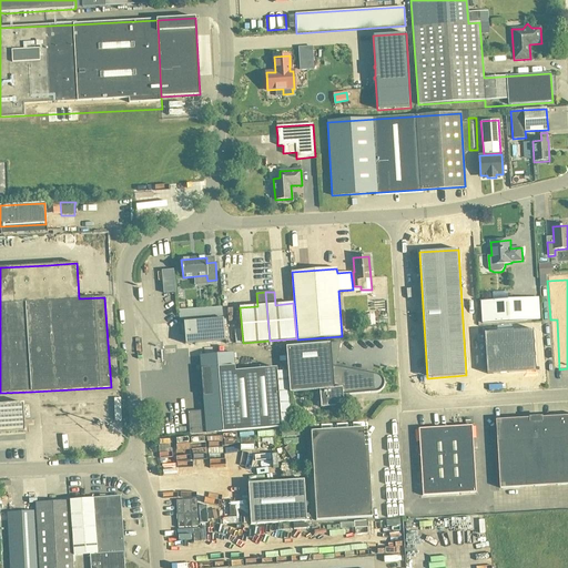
[(527,321),(526,298),(482,301),(483,323),(527,321)]
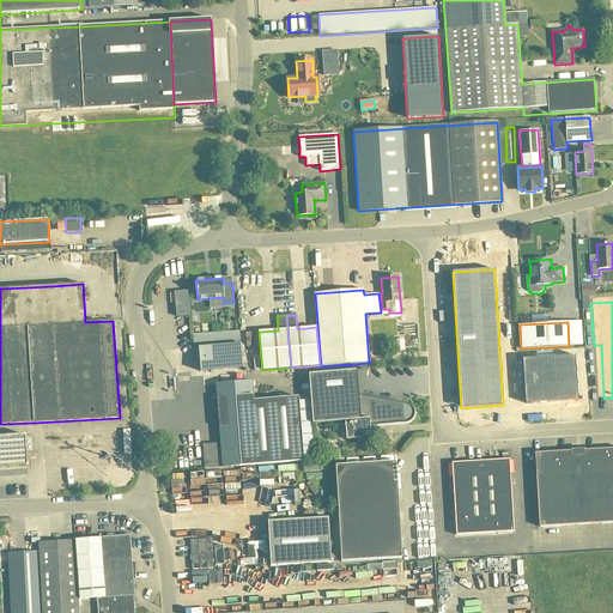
[(240,331),(193,334),(193,344),(241,341),(240,331)]
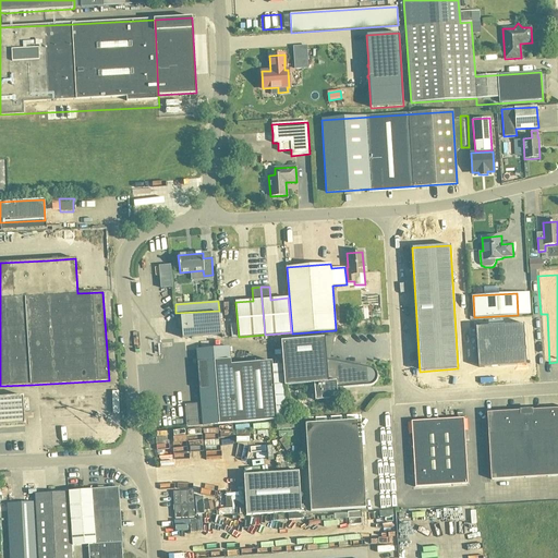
[(359,310),(360,320),(368,320),(367,308),(359,310)]
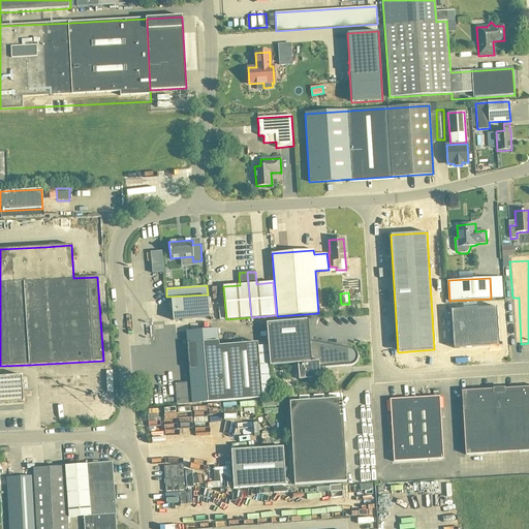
[(208,297),(170,300),(173,320),(210,317),(208,297)]
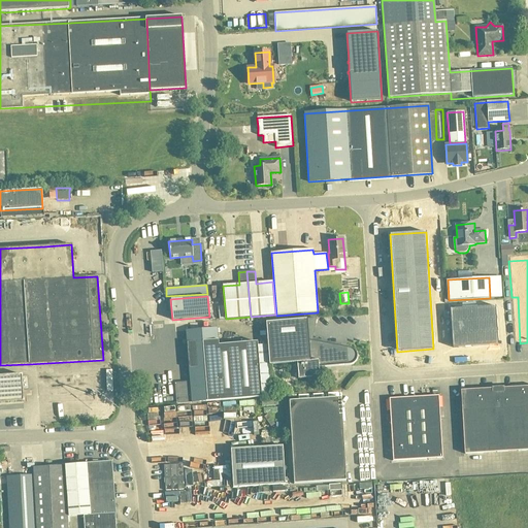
[(497,306),(452,309),(454,348),(499,344),(497,306)]
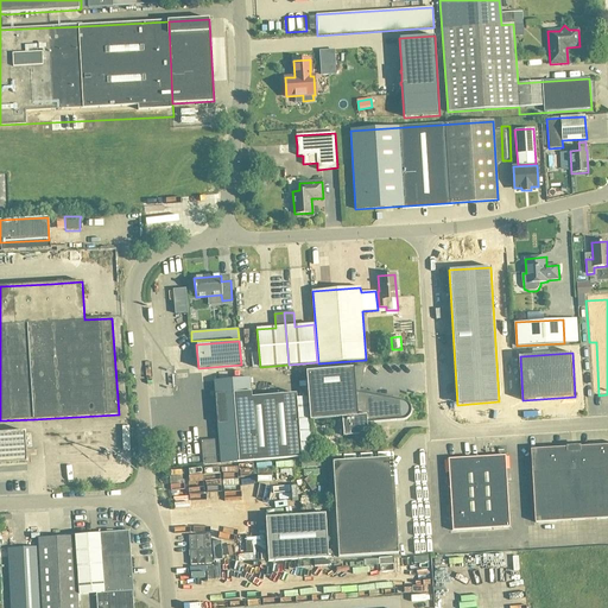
[(374,429),(374,422),(404,419),(407,418),(410,415),(411,411),(411,407),(410,405),(407,403),(405,401),(356,392),(354,367),(306,372),(310,420),(342,418),(343,436),(368,435),(368,430),(374,429)]
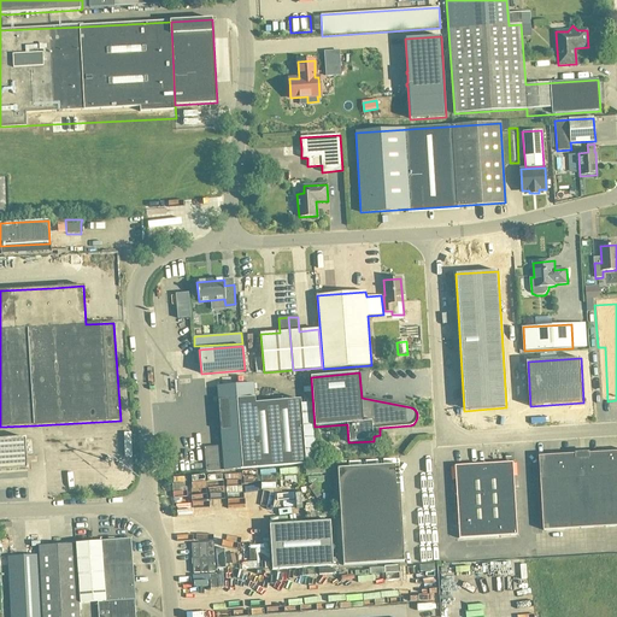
[(299,400),(266,403),(254,404),(253,383),(218,387),(224,471),(260,468),(271,466),(305,464),(299,400)]
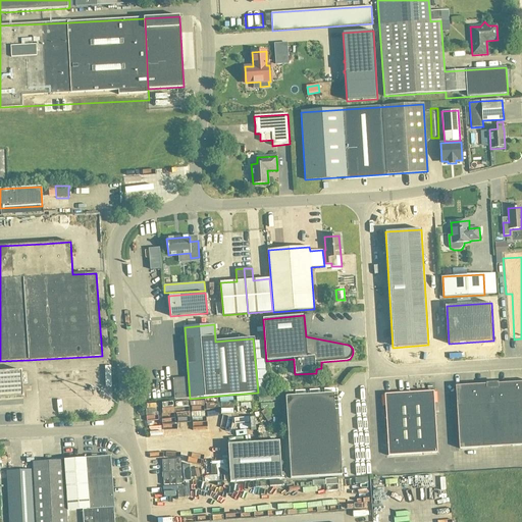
[(21,371),(21,370),(0,371),(0,399),(23,398),(23,397),(22,386),(29,385),(28,382),(28,373),(27,373),(21,373),(21,371)]
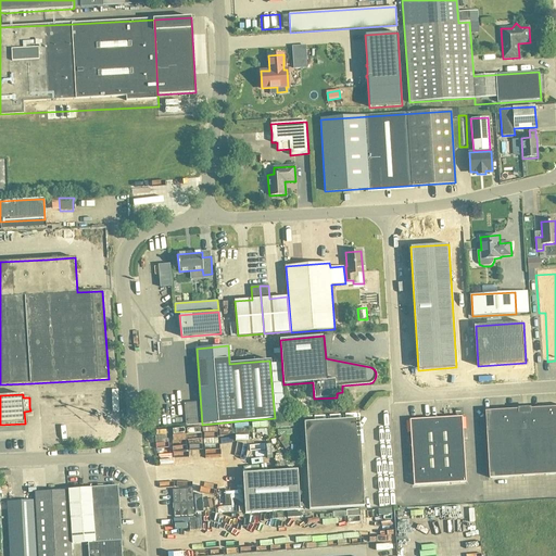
[(202,424),(201,402),(184,403),(186,426),(202,425),(202,424)]
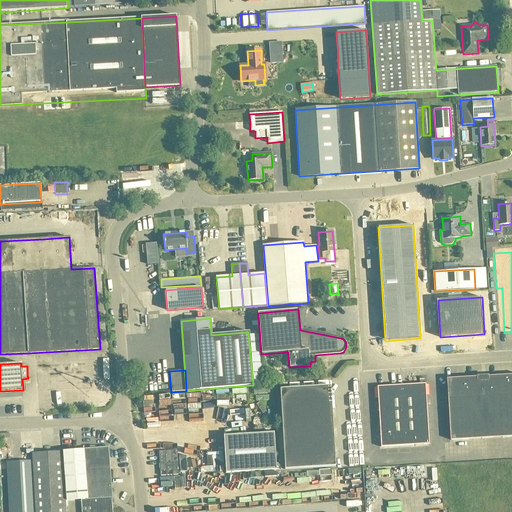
[(489,379),(484,380),(479,380),(479,377),(448,379),(451,440),(487,438),(511,436),(511,374),(489,376),(489,379)]
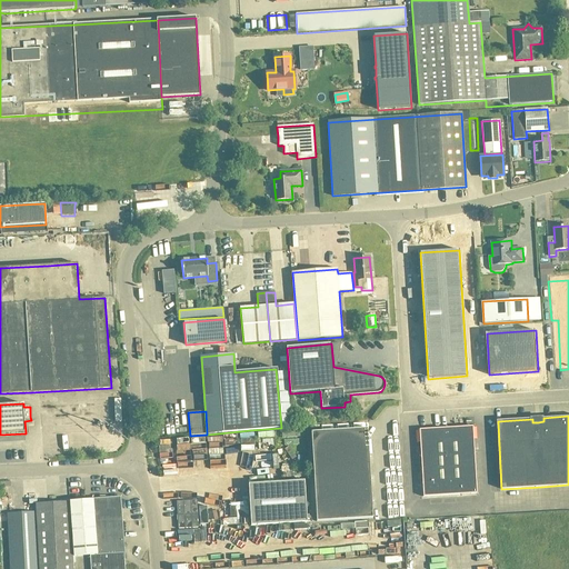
[(472,427),(446,428),(419,430),(423,497),(450,496),(477,493),(472,427)]
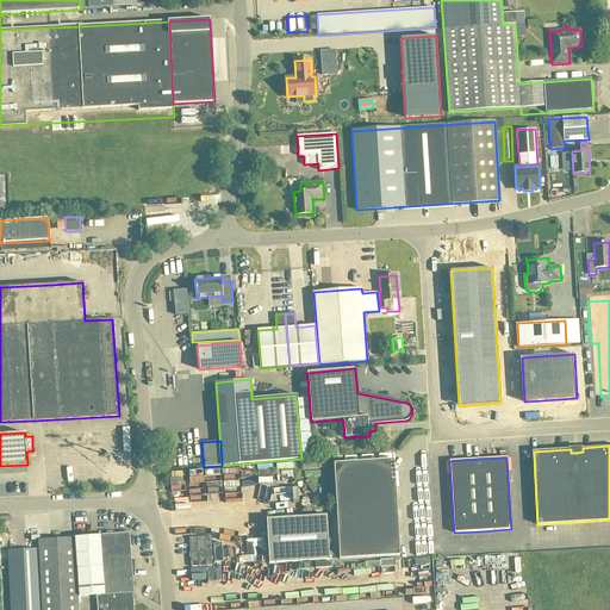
[(394,460),(334,464),(340,559),(399,555),(394,460)]
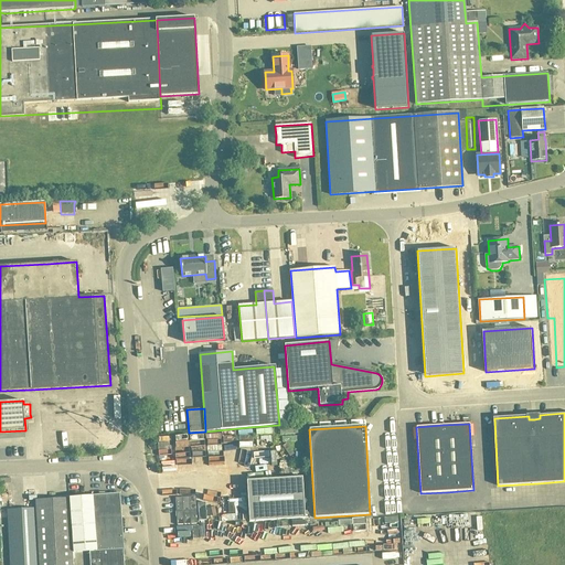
[(106,447),(105,433),(85,434),(86,448),(106,447)]
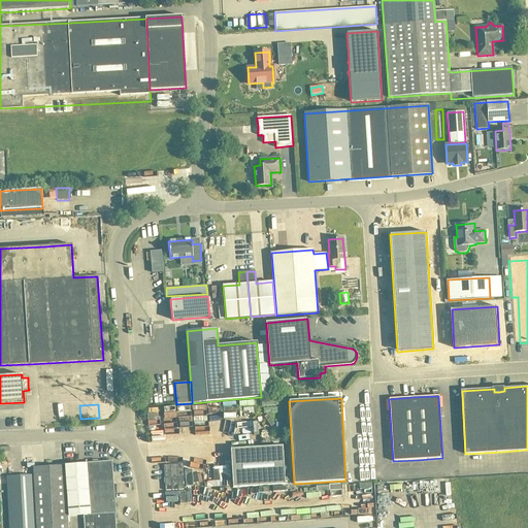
[(192,410),(192,416),(193,429),(205,429),(204,409),(192,410)]
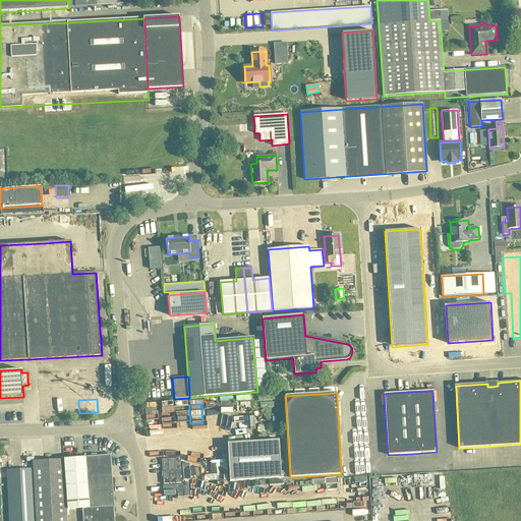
[(205,408),(205,419),(218,419),(218,408),(205,408)]
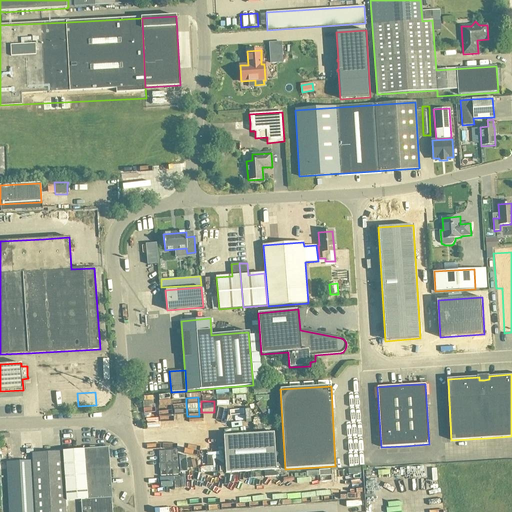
[(258,414),(267,413),(267,404),(258,405),(258,414)]
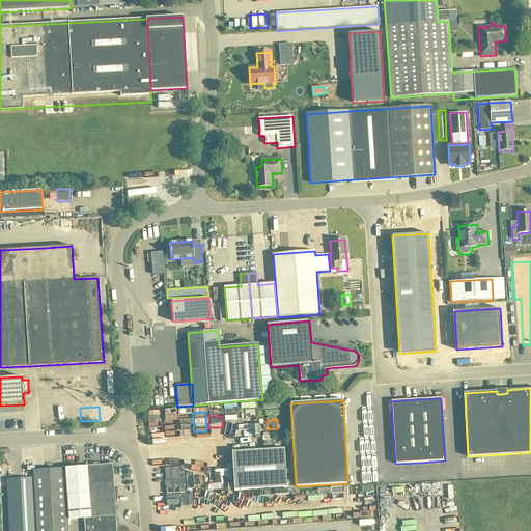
[(147,439),(175,438),(174,421),(147,422),(147,439)]
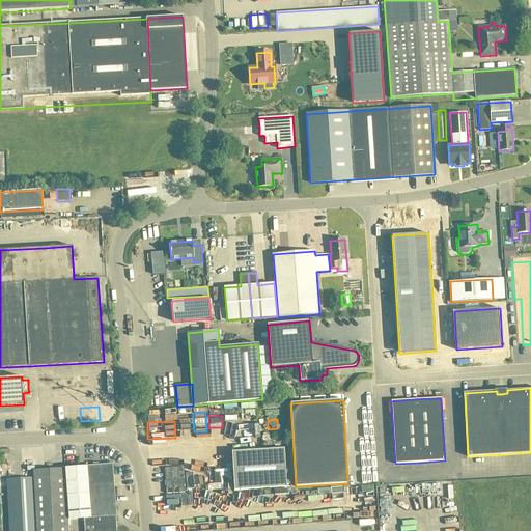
[(191,440),(190,434),(179,435),(180,442),(191,440)]
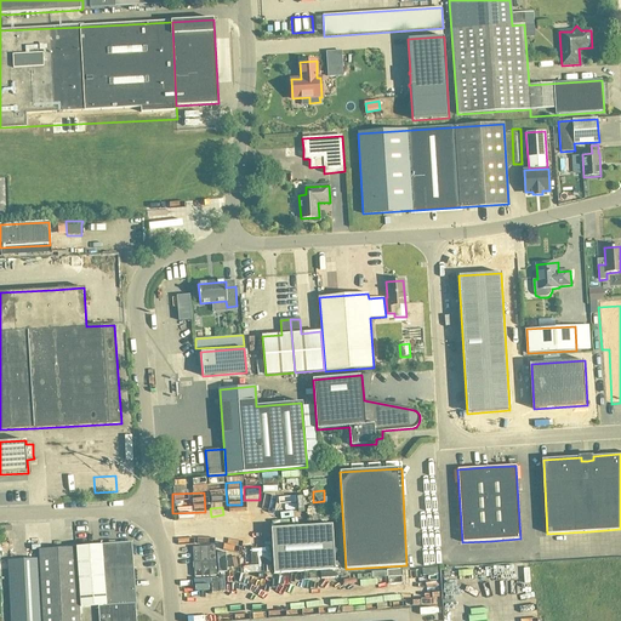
[(335,570),(332,525),(271,529),(274,574),(335,570)]
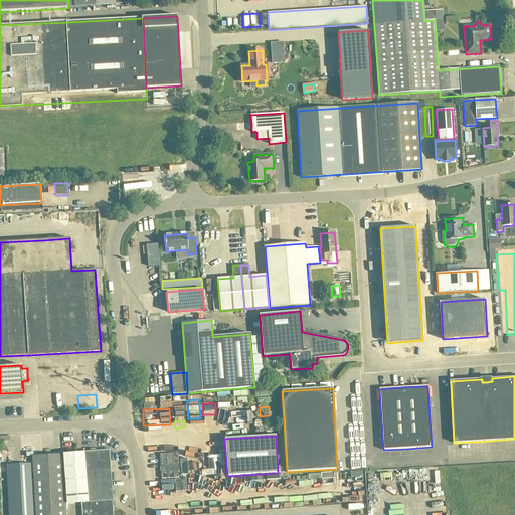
[(88,502),(81,503),(81,514),(113,514),(109,451),(84,453),(88,502)]
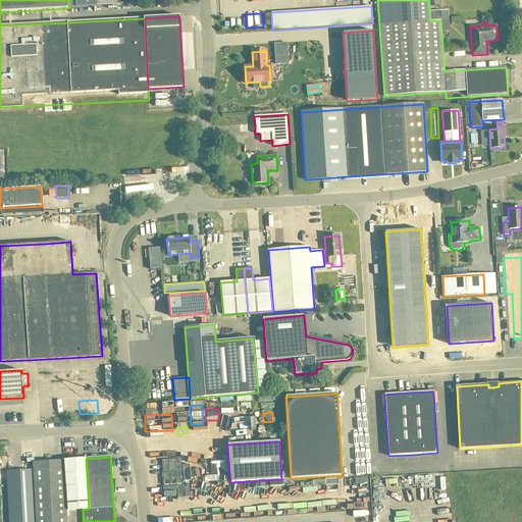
[(160,483),(178,482),(177,458),(159,459),(160,483)]
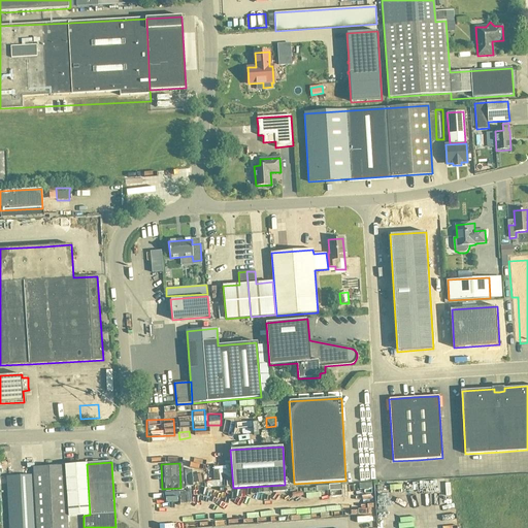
[(90,515),(87,464),(65,465),(69,517),(90,515)]
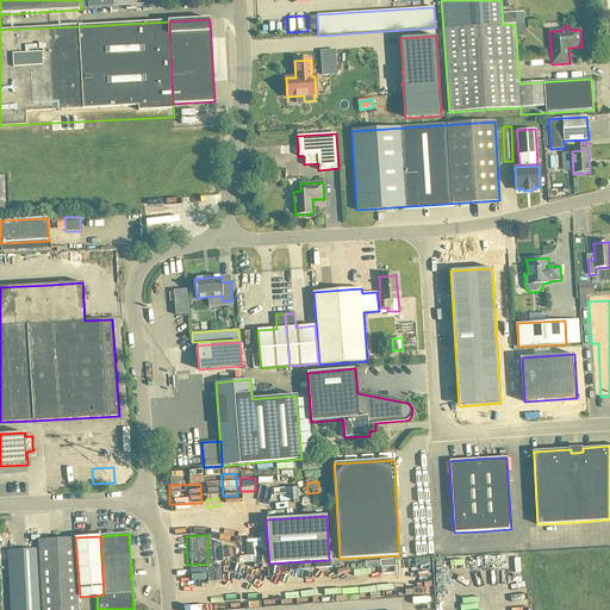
[(216,536),(216,559),(232,559),(232,536),(216,536)]
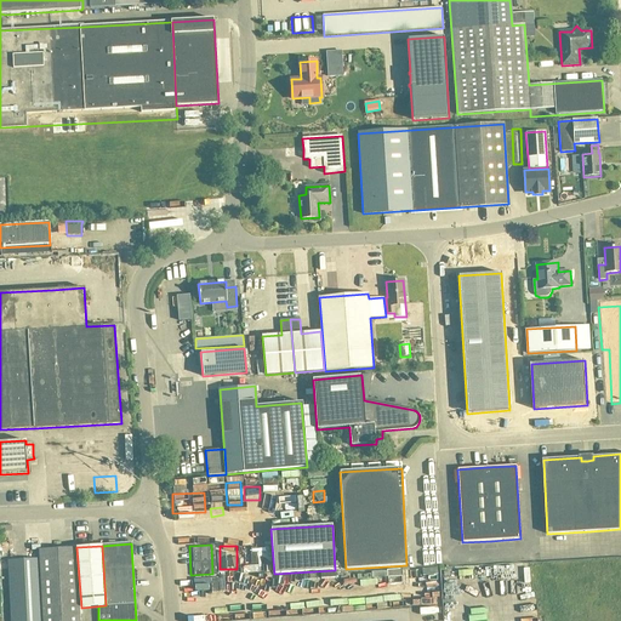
[(79,620),(75,548),(39,551),(43,620),(79,620)]
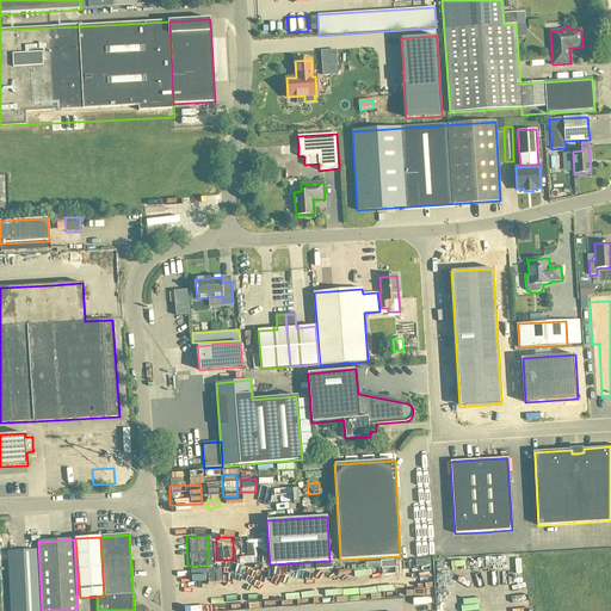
[(39,610),(37,550),(8,551),(11,610),(39,610)]
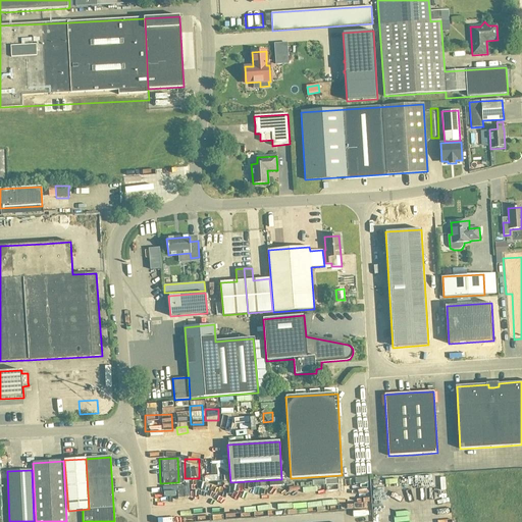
[(399,475),(373,477),(373,489),(406,487),(406,483),(400,484),(399,475)]
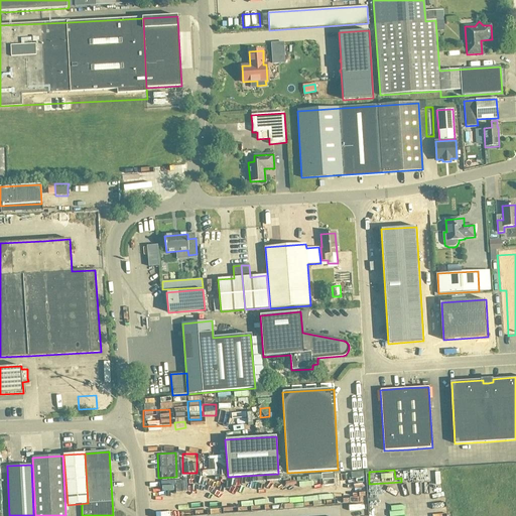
[(381,494),(388,491),(386,484),(379,487),(381,494)]
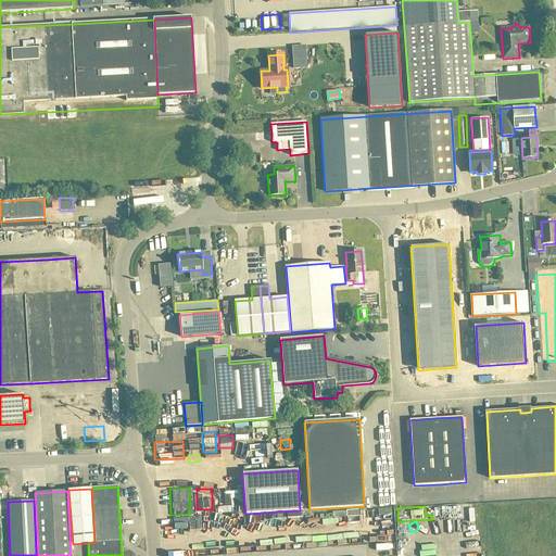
[(434,555),(446,555),(446,539),(433,540),(434,555)]
